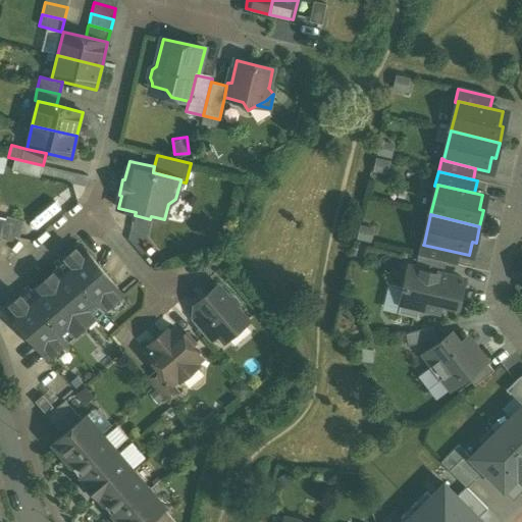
[(18,219),(6,216),(6,220),(1,239),(13,242),(18,219)]
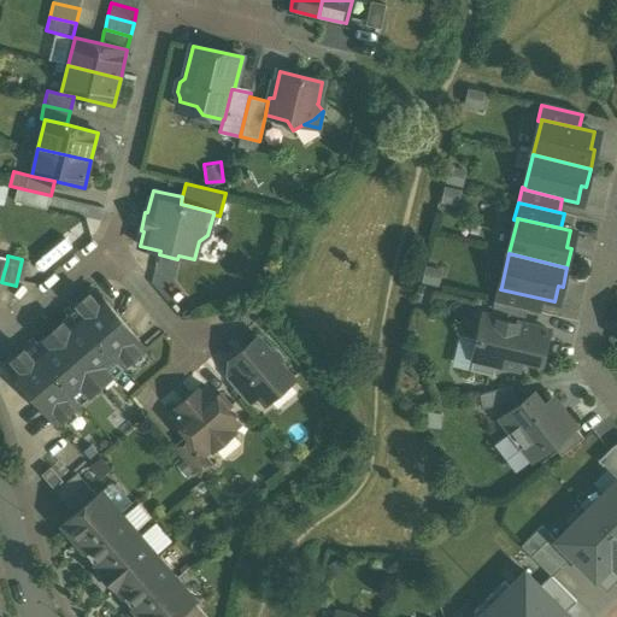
[(544,299),(500,289),(501,287),(498,286),(494,303),(526,310),(540,313),(544,299)]
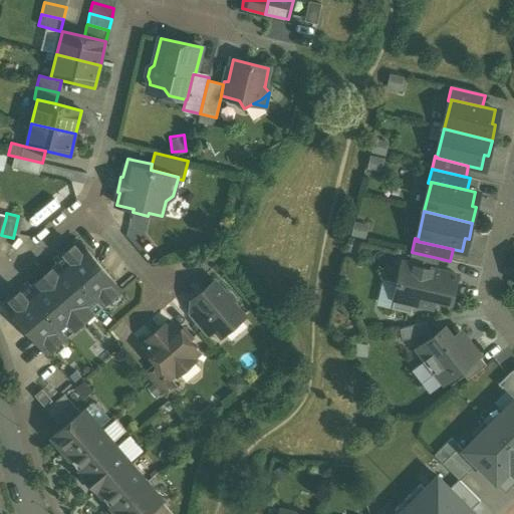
[(121,290),(79,241),(56,261),(59,264),(45,276),(80,317),(63,332),(66,336),(121,290)]
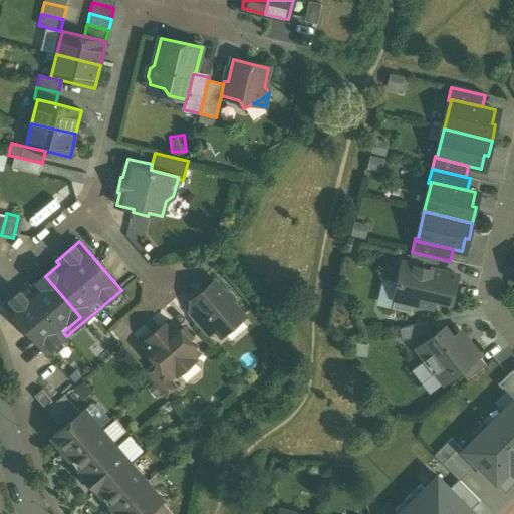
[(438,258),(412,252),(409,265),(435,271),(438,258)]
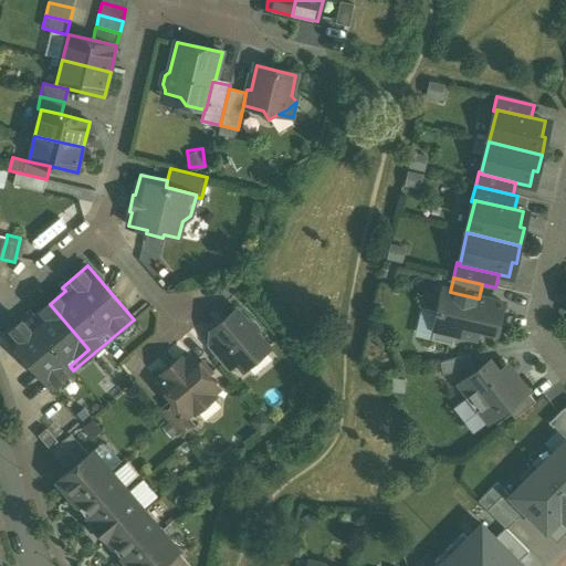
[(450,292),(443,290),(431,341),(453,345),(457,334),(475,338),(478,328),(498,333),(504,304),(479,299),(450,292)]
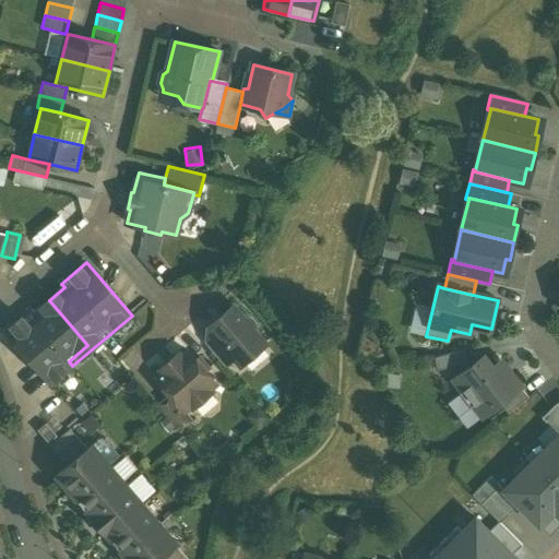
[(49,300),(35,313),(32,309),(7,331),(51,384),(72,366),(69,361),(87,345),(49,300)]
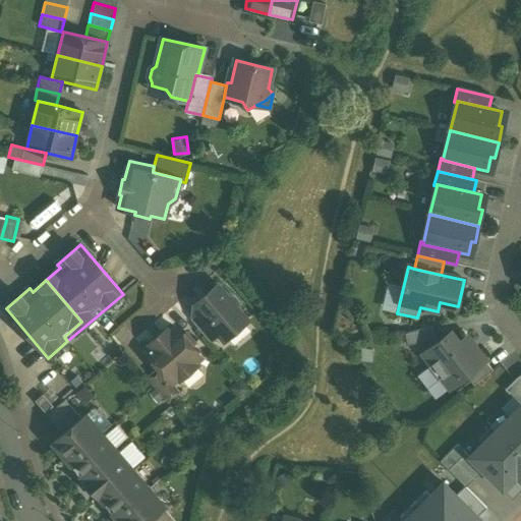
[(232,297),(226,297),(217,286),(194,305),(199,311),(200,310),(220,334),(220,335),(224,340),(246,321),(236,308),(236,302),(232,297)]
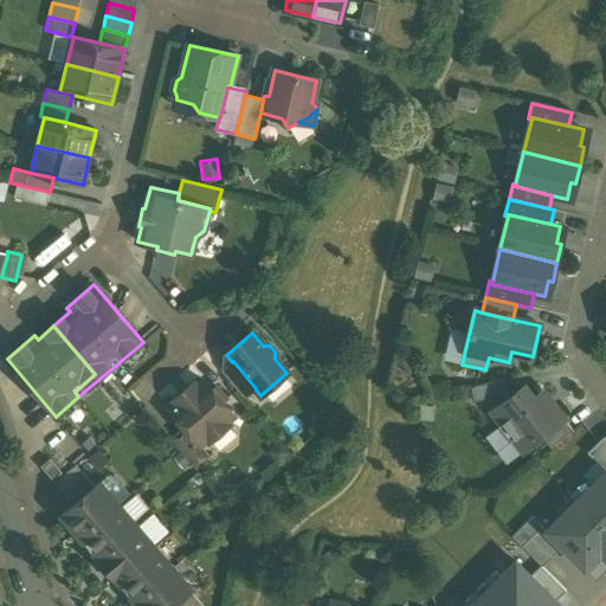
[(256,388),(233,361),(232,362),(221,372),(245,398),(256,389),(256,388)]
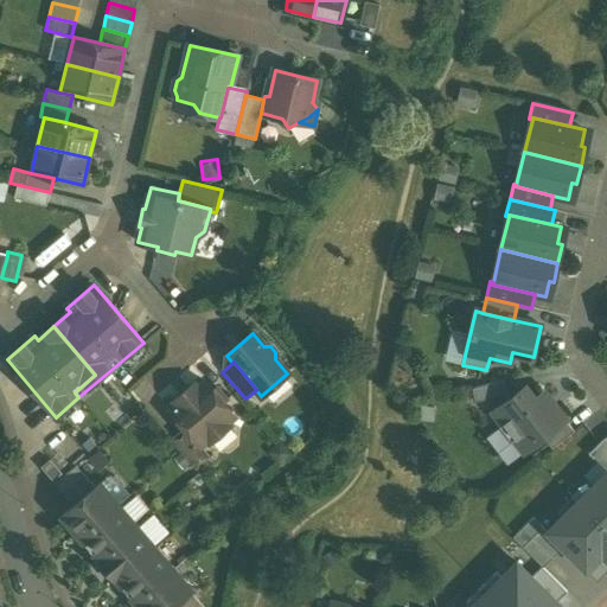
[(212,391),(204,382),(171,410),(185,428),(200,446),(208,440),(210,442),(229,426),(227,423),(235,416),(223,404),(228,401),(216,387),(212,391)]
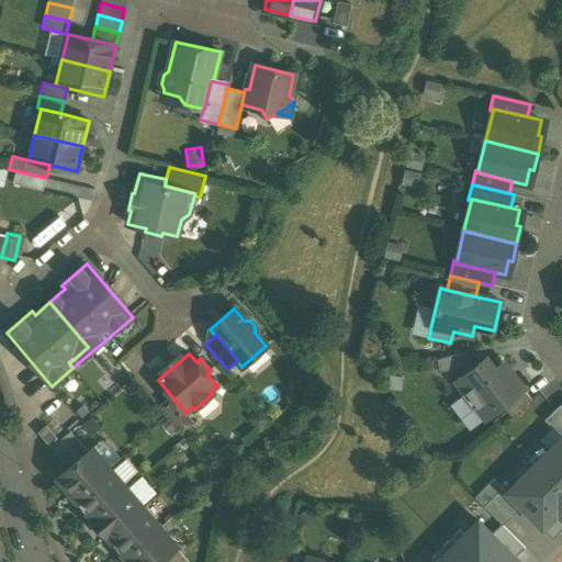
[(440,373),(470,366),(467,353),(437,361),(440,373)]
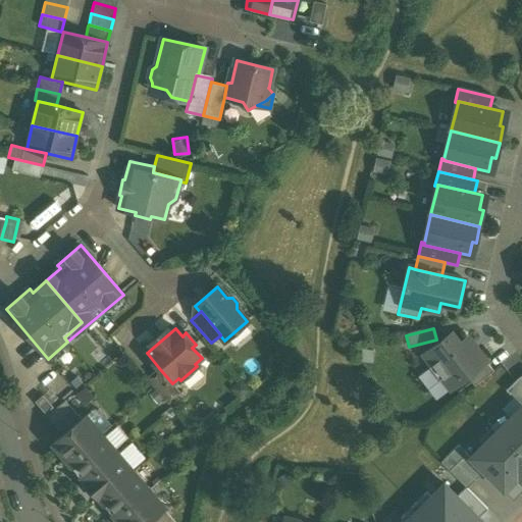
[(467,376),(485,362),(467,338),(460,344),(453,333),(421,357),(448,390),(467,376)]
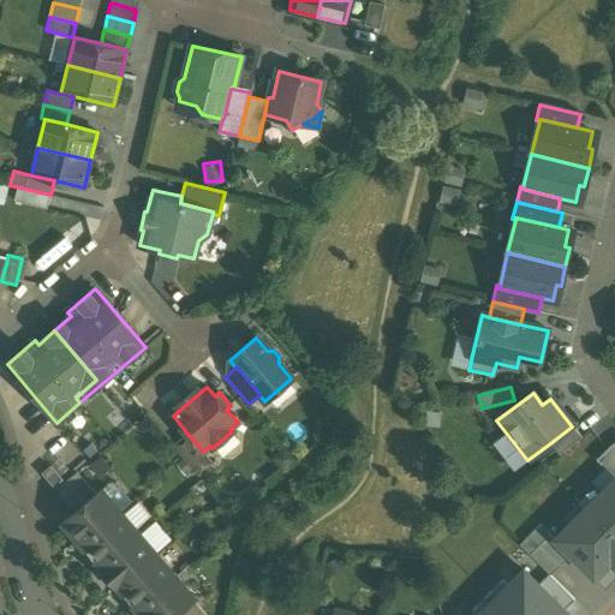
[(581,439),(572,427),(550,443),(559,455),(581,439)]
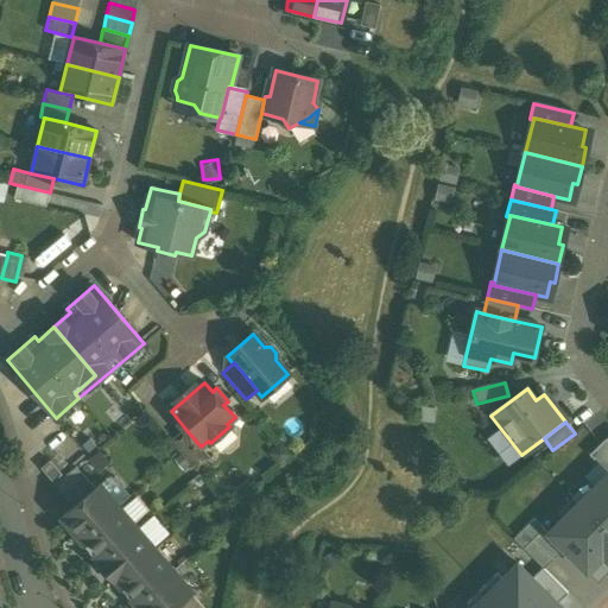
[(201,447),(185,429),(170,441),(196,470),(210,458),(201,447)]
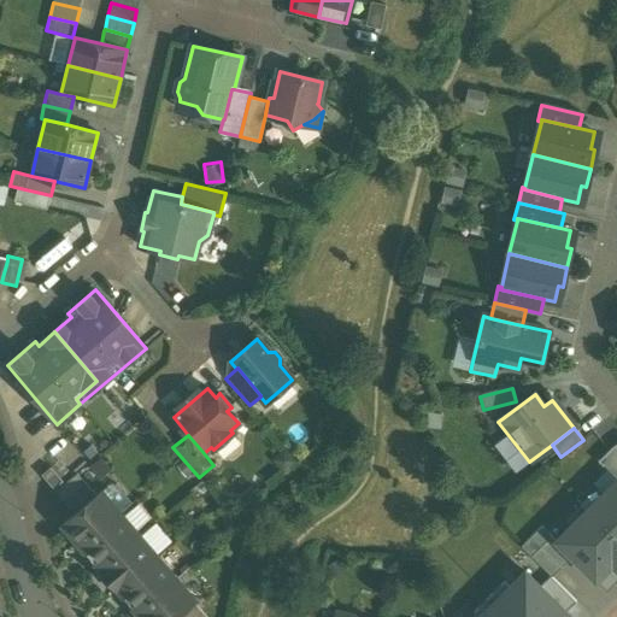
[(616,480),(616,442),(598,462),(616,480)]
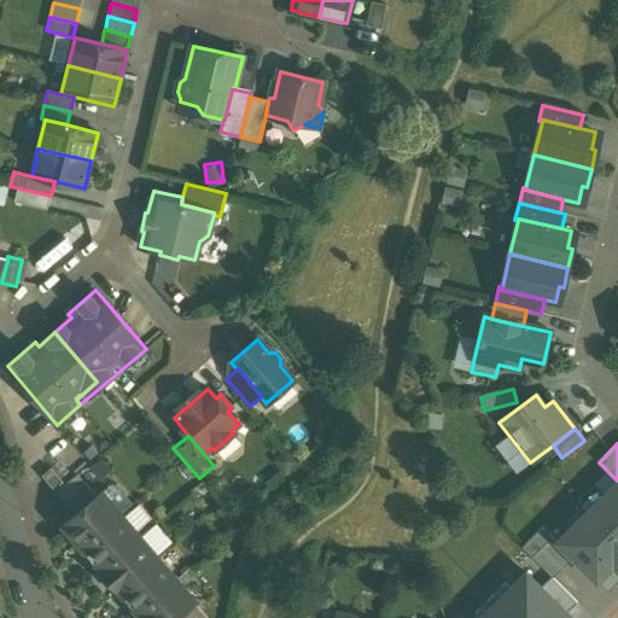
[(51,467),(41,476),(53,490),(63,482),(51,467)]
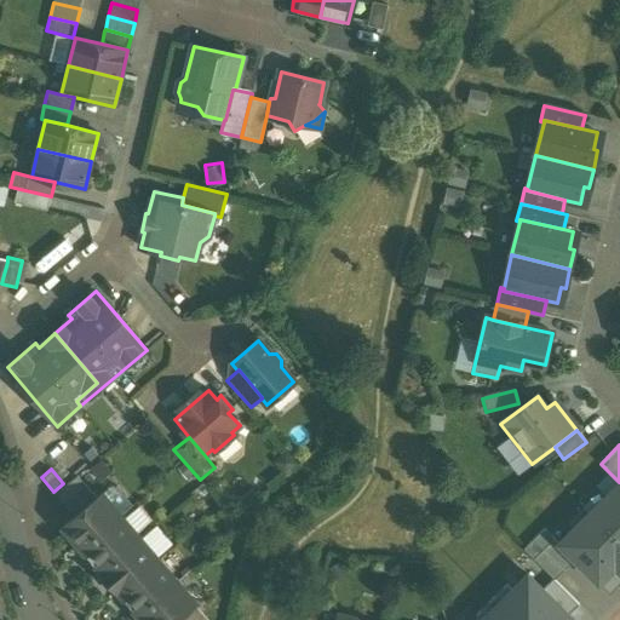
[(78,476),(56,494),(65,505),(86,487),(78,476)]
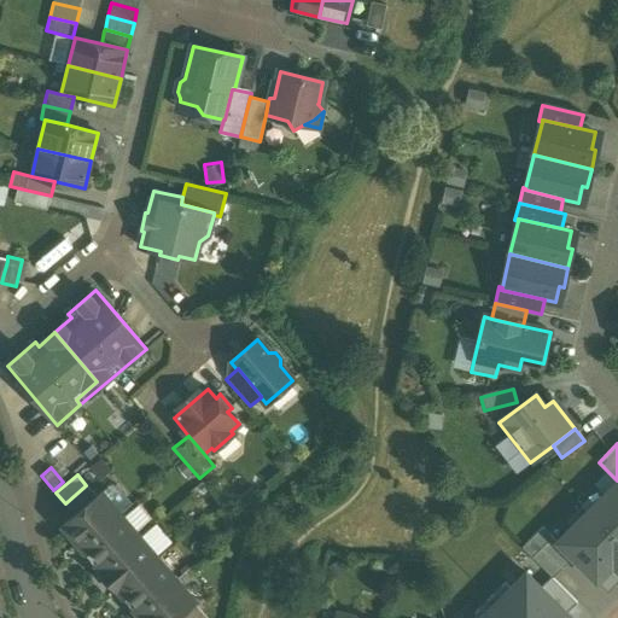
[(617,481),(588,512),(617,541),(617,481)]
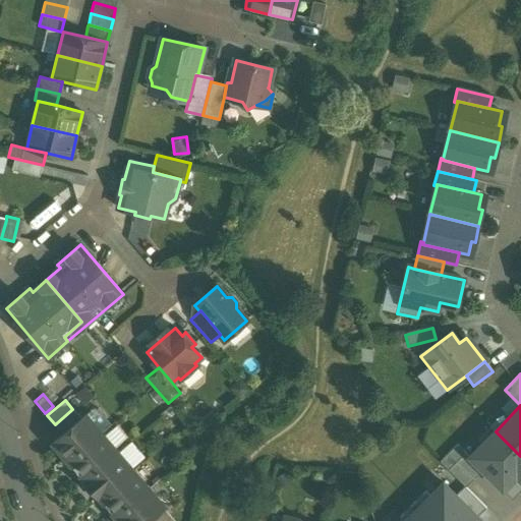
[(72,409),(55,424),(62,433),(80,418),(72,409)]
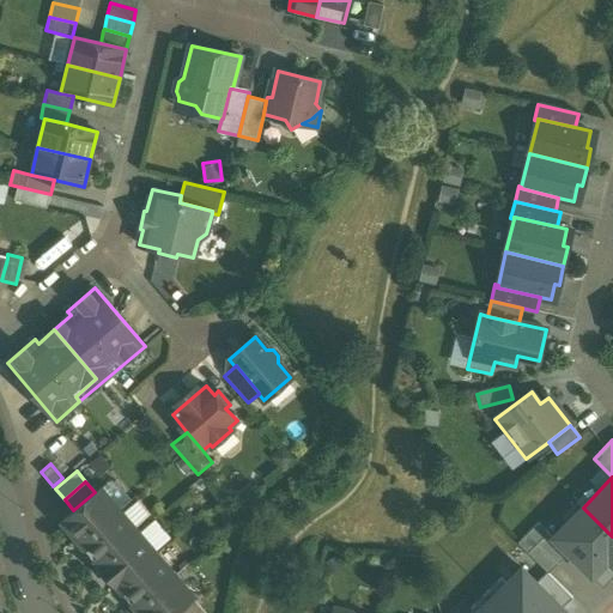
[(73,510),(61,521),(80,542),(120,509),(102,487),(95,492),(73,510)]
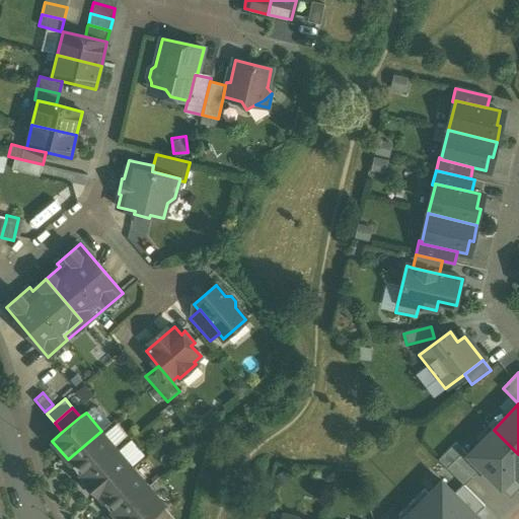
[(518,454),(494,430),(468,455),(482,468),(508,495),(518,484),(518,454)]
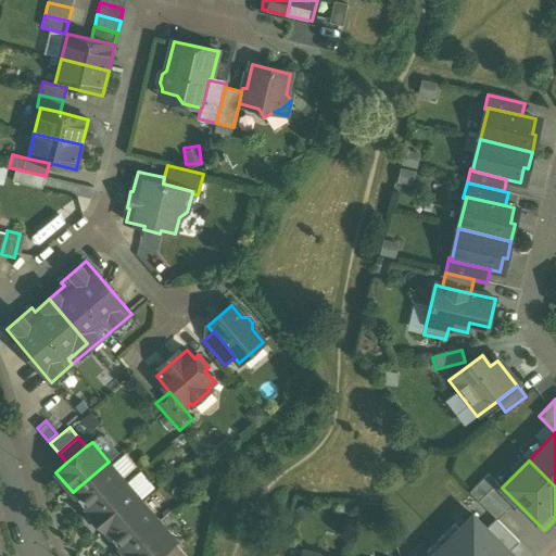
[(109,462),(73,492),(89,513),(126,481),(109,462)]
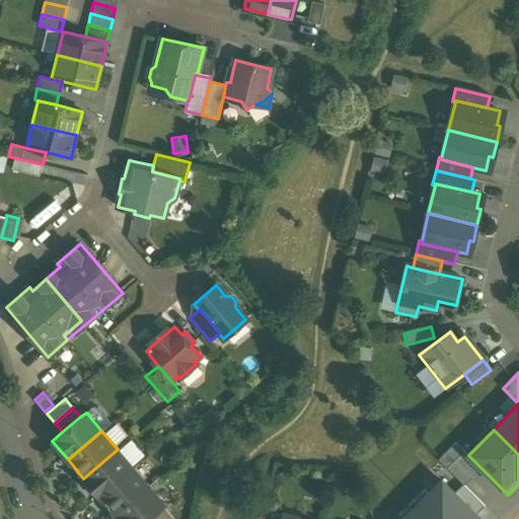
[(463,486),(482,468),(468,455),(456,443),(439,460),(463,486)]
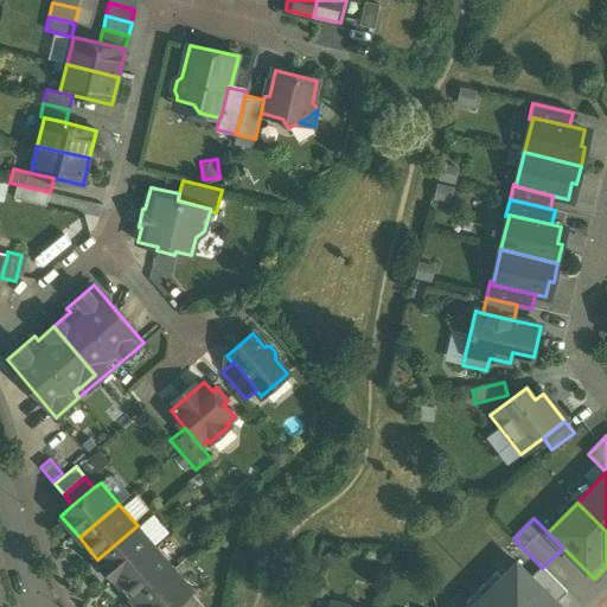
[(138,525),(97,560),(116,581),(155,547),(138,525)]
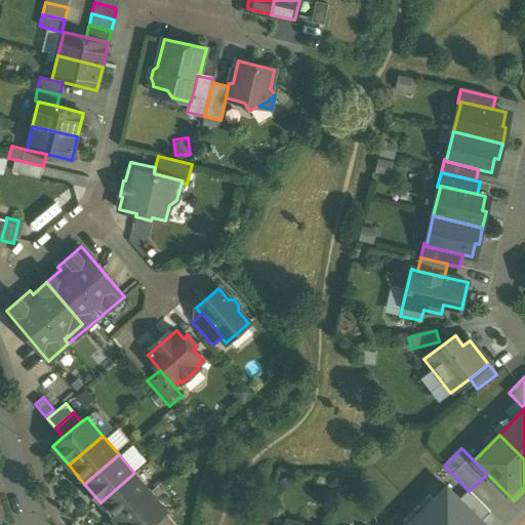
[(134,473),(101,502),(116,521),(151,492),(134,473)]
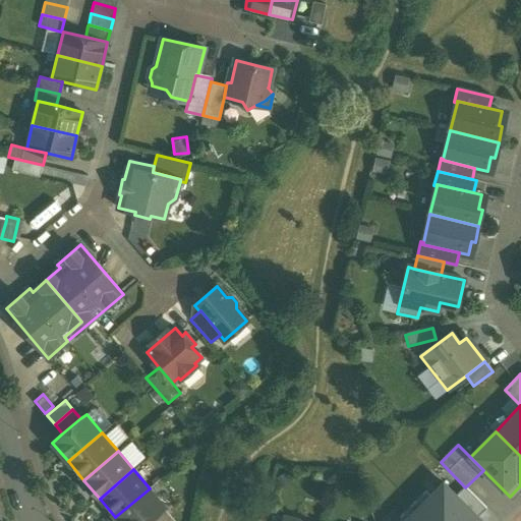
[(413,505),(429,520),(467,520),(455,508),(462,502),(457,497),(444,483),(430,496),(426,491),(413,505)]
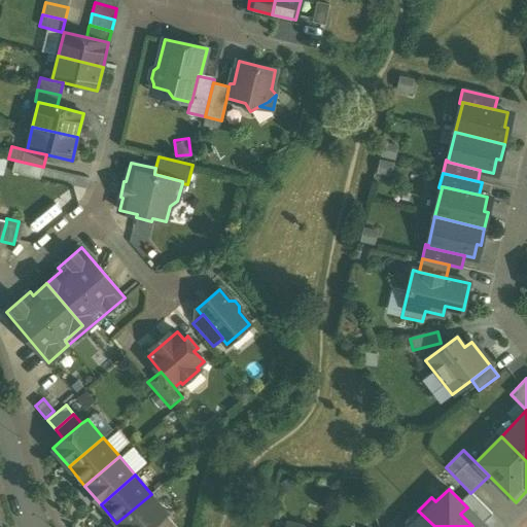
[(460,514),(472,526),(480,526),(492,515),(470,493),(462,502),(467,507),(460,514)]
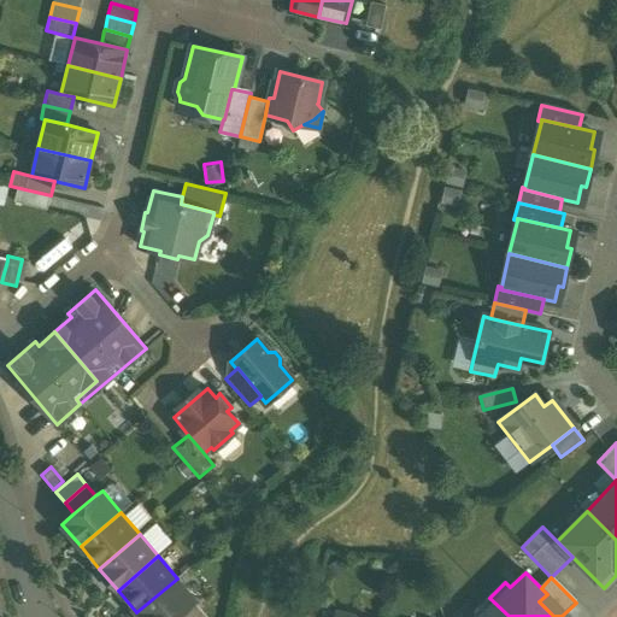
[(177,579),(136,612),(140,616),(176,616),(194,603),(197,600),(177,579)]
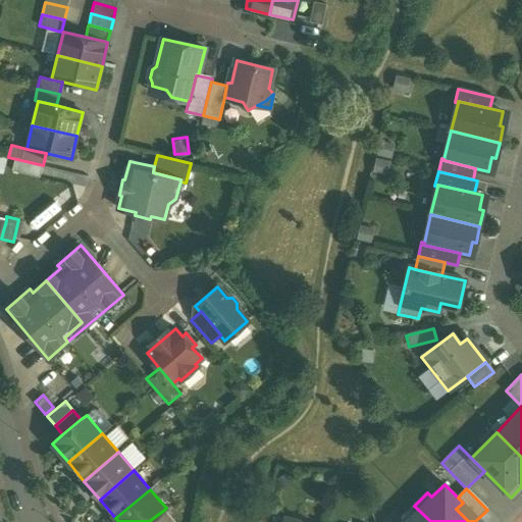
[(430,521),(414,506),(401,518),(404,521),(430,521)]
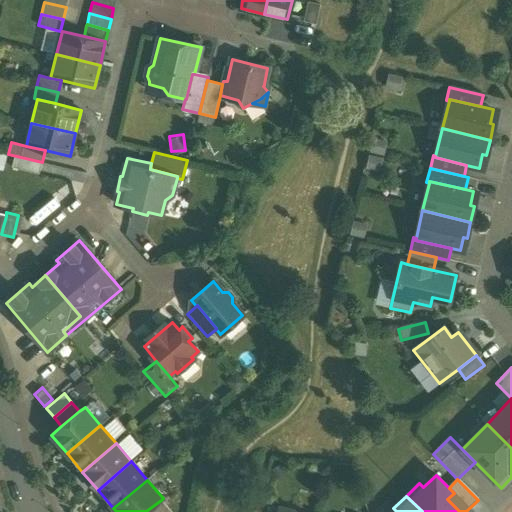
[(161,500),(146,511),(164,511),(168,509),(161,500)]
